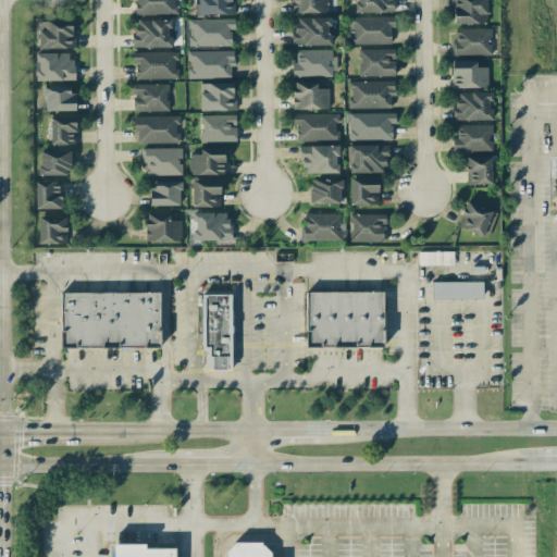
[(134,0),(135,15),(177,14),(176,0),(134,0)]
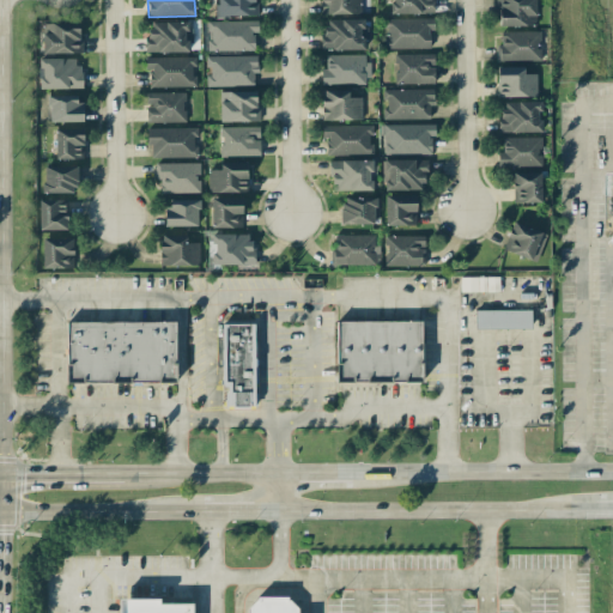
[(256,0),(217,0),(217,17),(258,16),(256,0)]
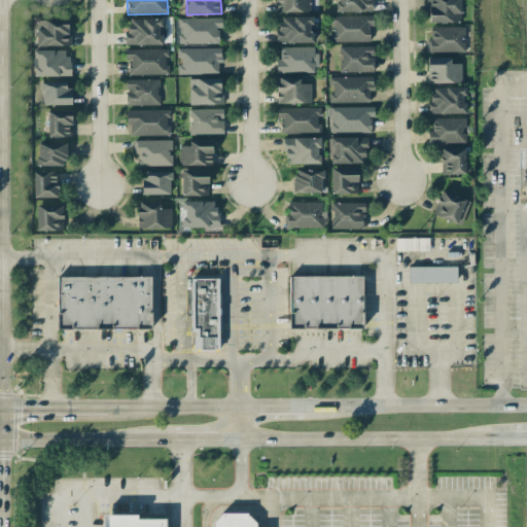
[(276,0),(276,11),(310,12),(309,0),(276,0)]
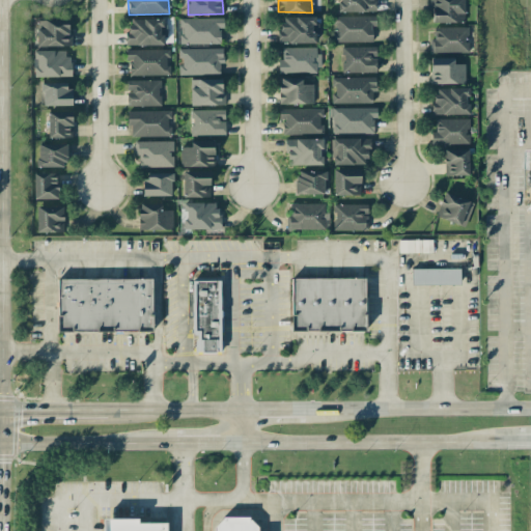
[(372,0),(337,0),(337,11),(373,11),(372,0)]
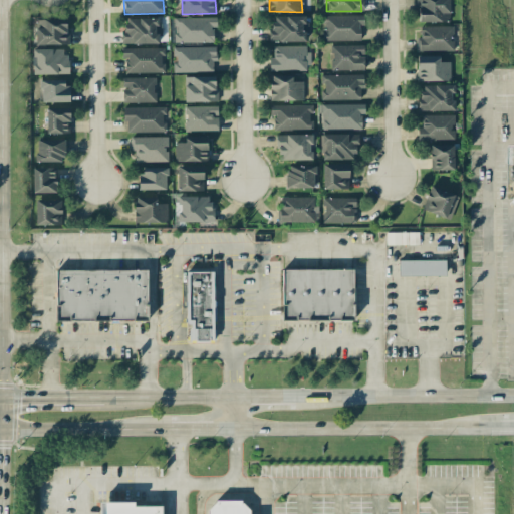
[(417,0),(418,22),(450,21),(449,0),(417,0)]
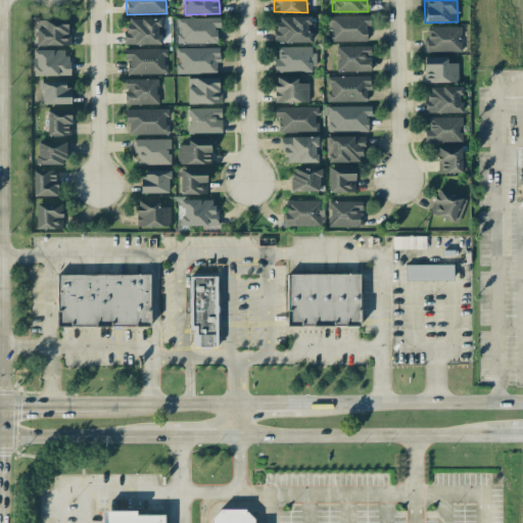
[(276,43),(315,42),(314,15),(275,16),(276,43)]
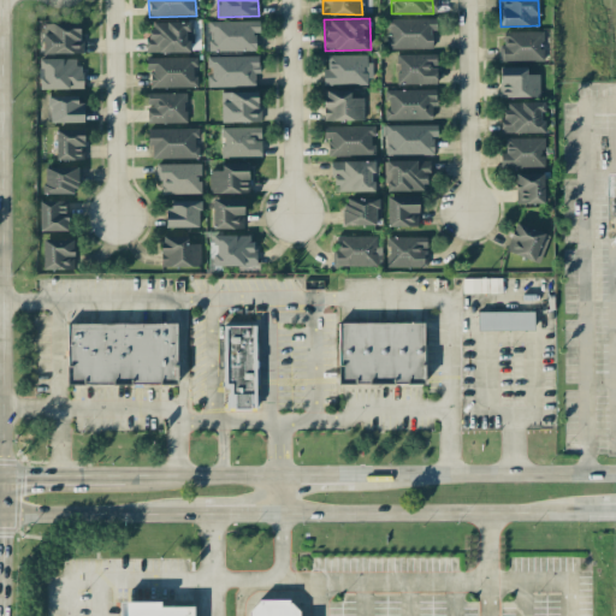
[(389,49),(432,48),(432,30),(436,30),(436,18),(388,19),(389,49)]
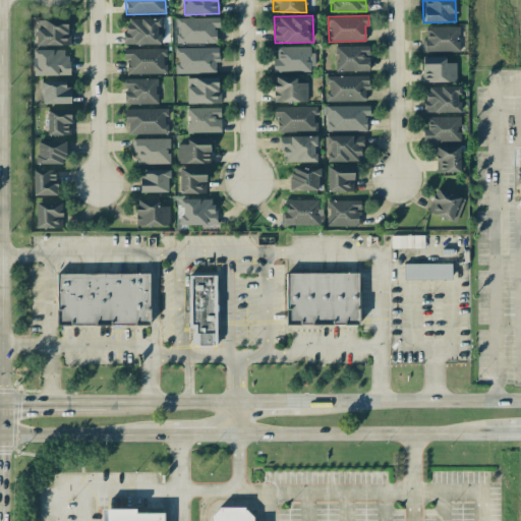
[(125,18),(125,45),(160,44),(160,17),(125,18)]
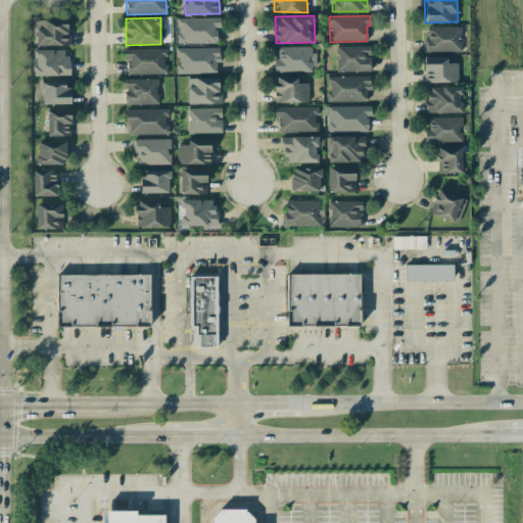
[(177,18),(177,43),(218,43),(218,17),(177,18)]
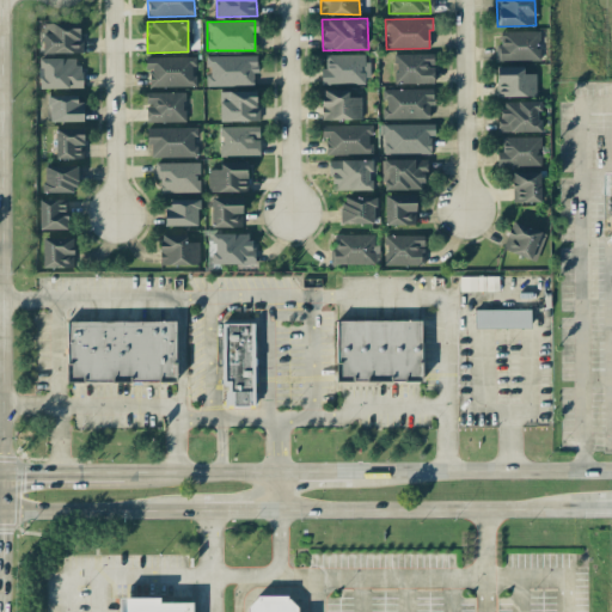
[(43,54),(81,53),(80,23),(42,23),(43,54)]
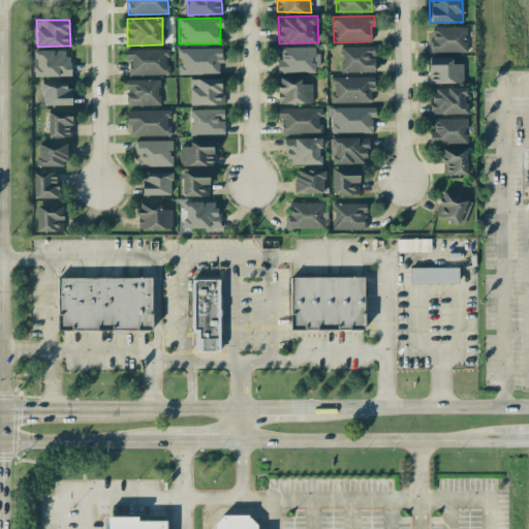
[(428,53),(466,53),(466,27),(432,27),(432,39),(428,39),(428,53)]
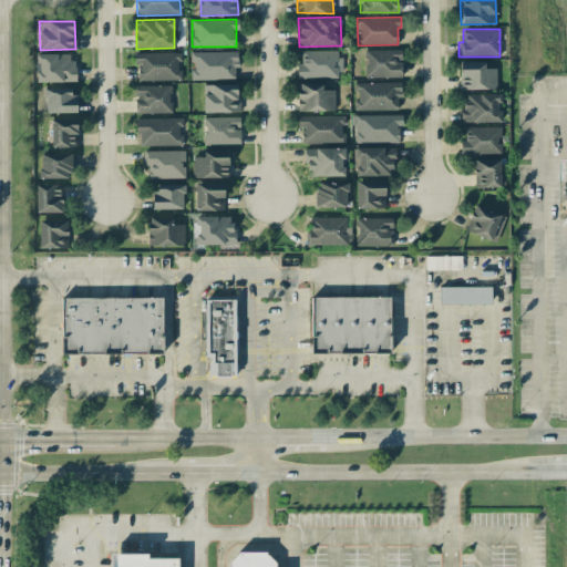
[(297,78),(340,78),(340,50),(301,51),(301,63),(297,63),(297,78)]
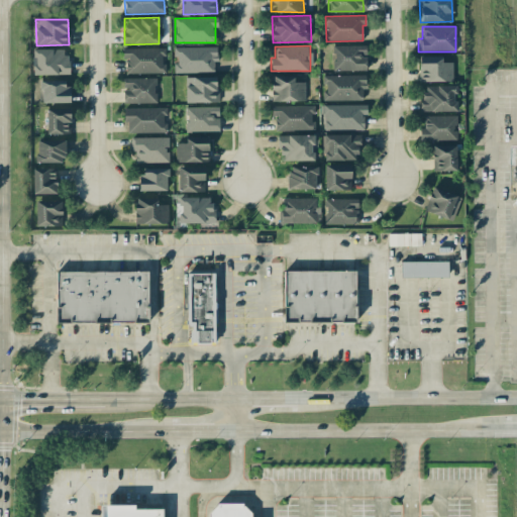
[(332,45),(333,71),(367,71),(366,45),(332,45)]
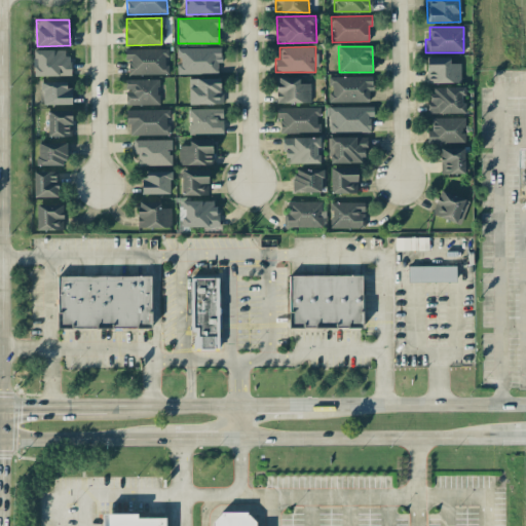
[(217,74),(217,63),(221,63),(221,47),(177,48),(177,74),(217,74)]
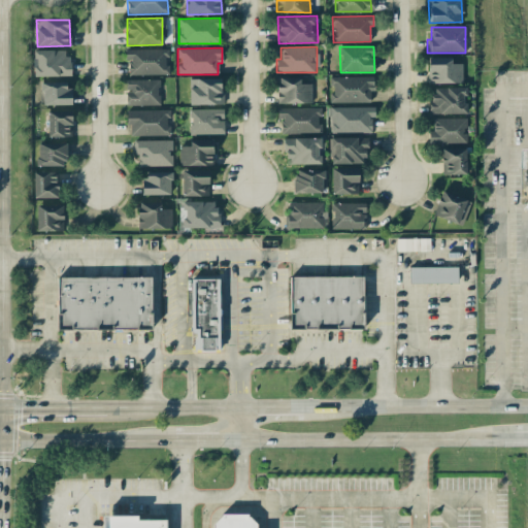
[(168,74),(167,48),(125,50),(126,60),(129,60),(129,75),(168,74)]
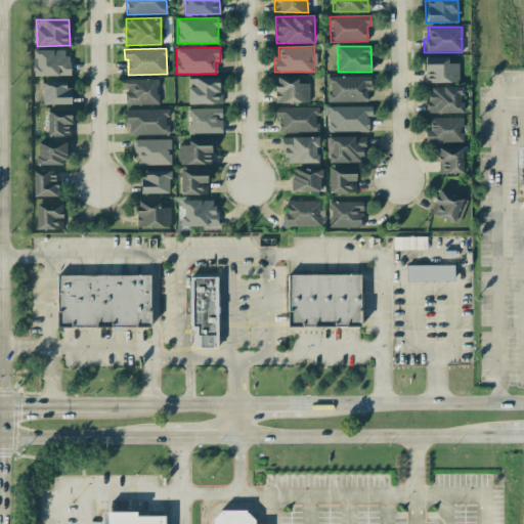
[(63,49),(34,50),(35,76),(71,76),(71,58),(64,58),(63,49)]
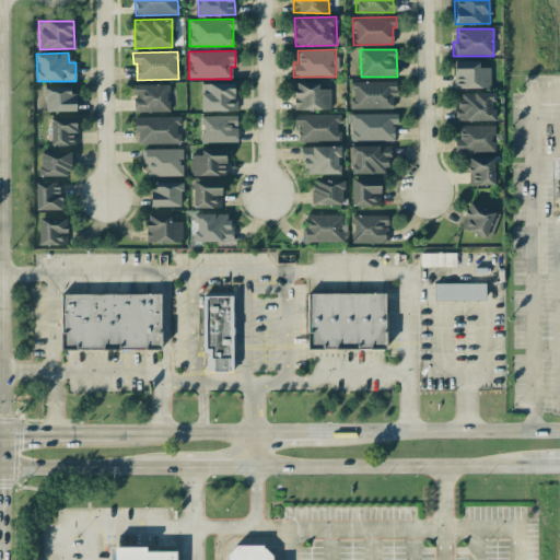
[(478,60),(454,61),(455,89),(490,88),(489,68),(478,68),(478,60)]
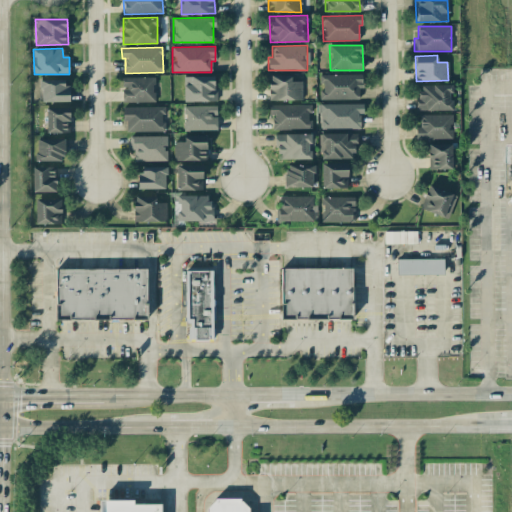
[(359,99),(359,89),(363,89),(362,74),(321,75),(321,91),(320,91),(320,100),(359,99)]
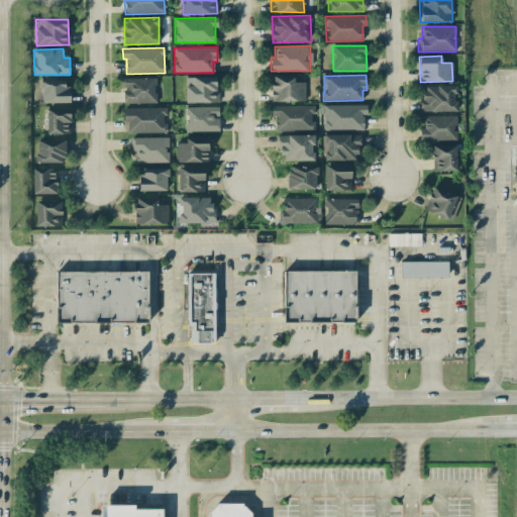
[(272,101),(305,101),(305,82),(294,82),(294,76),(272,76),(272,101)]
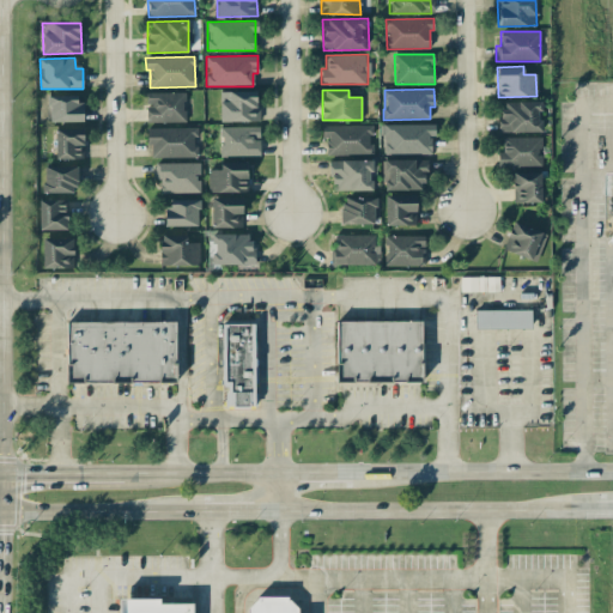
[(258,91),(219,92),(220,122),(259,121),(258,91)]
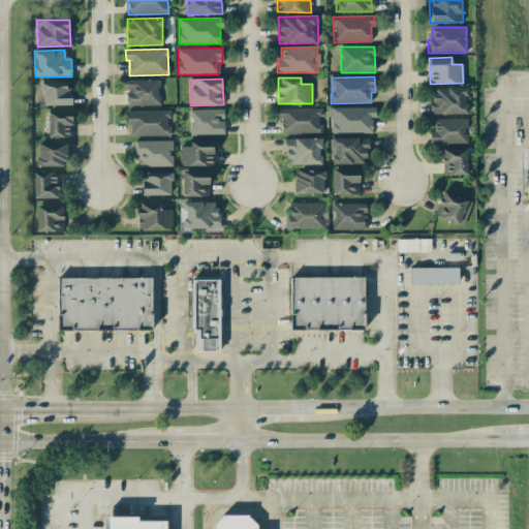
[(126,105),(159,105),(159,80),(125,80),(126,105)]
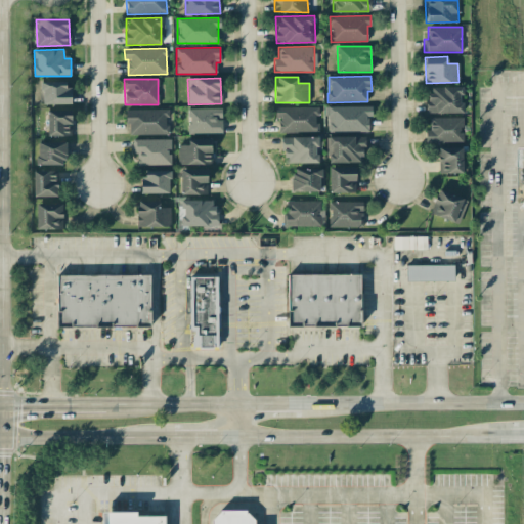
[(42,81),(42,104),(70,103),(70,81),(42,81)]
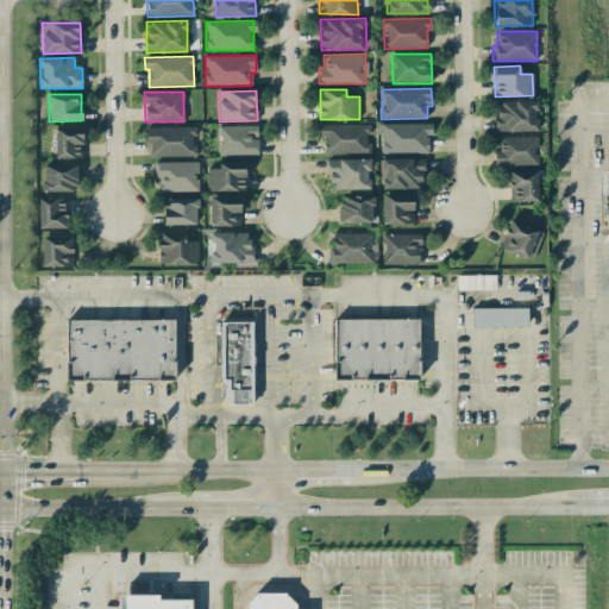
[(497,132),(537,131),(537,101),(496,101),(497,132)]
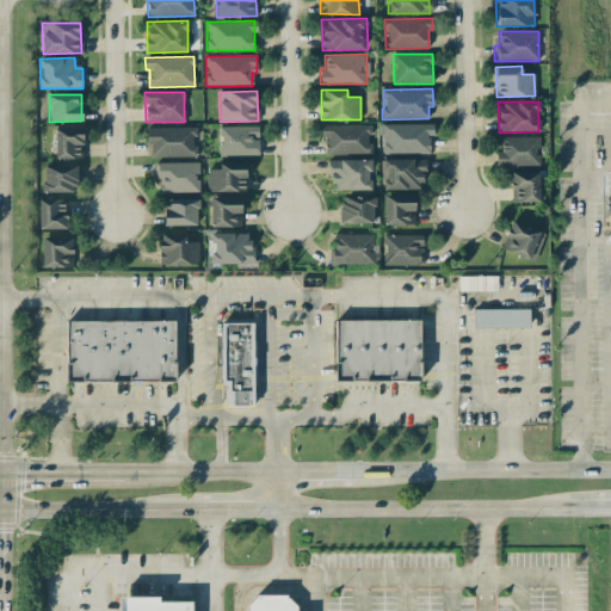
[(370,124),(323,125),(323,154),(370,154),(370,124)]
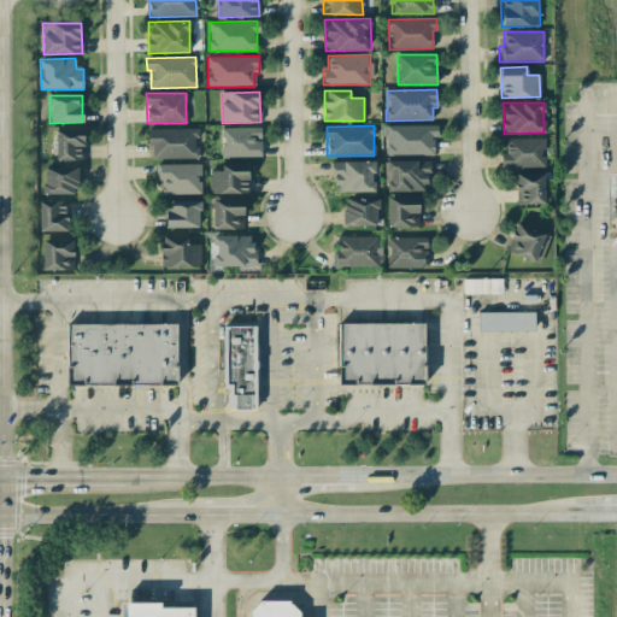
[(382,125),(382,139),(387,139),(387,156),(434,156),(434,137),(438,136),(438,125),(382,125)]
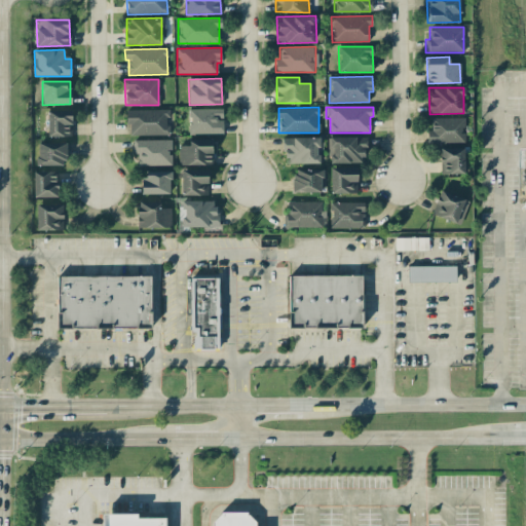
[(168,110),(126,109),(126,124),(129,124),(129,135),(171,136),(171,125),(168,125),(168,110)]
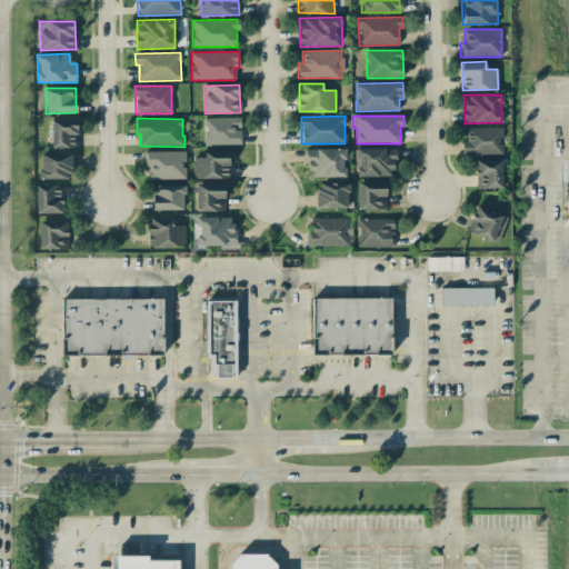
[(241,118),(203,118),(203,145),(241,146),(241,118)]
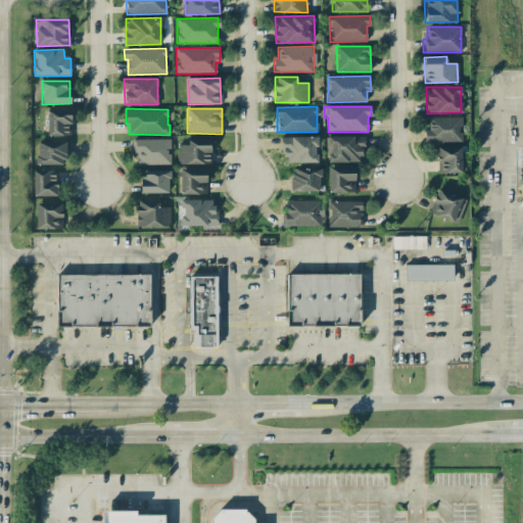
[(47,136),(70,135),(70,109),(47,109),(47,136)]
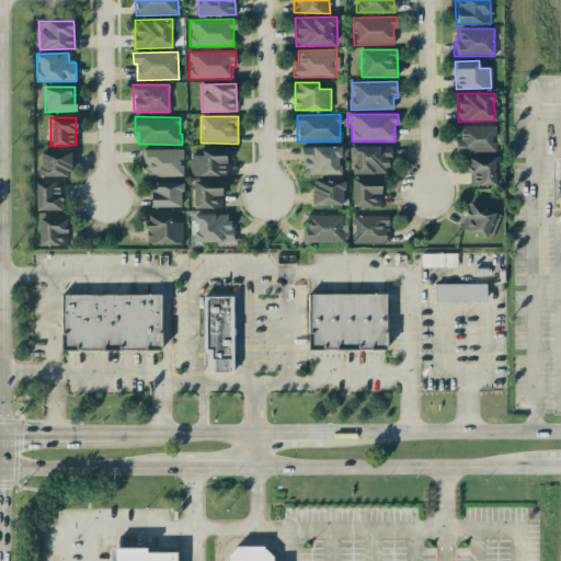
[(496,125),(460,126),(460,139),(455,139),(456,153),(496,152),(496,125)]
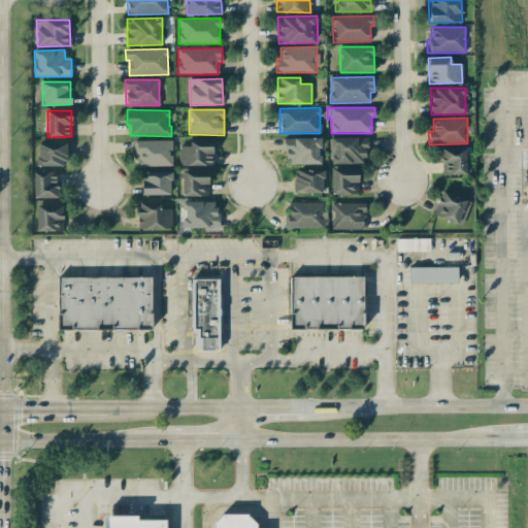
[(286,164),(324,164),(324,137),(286,138),(286,164)]
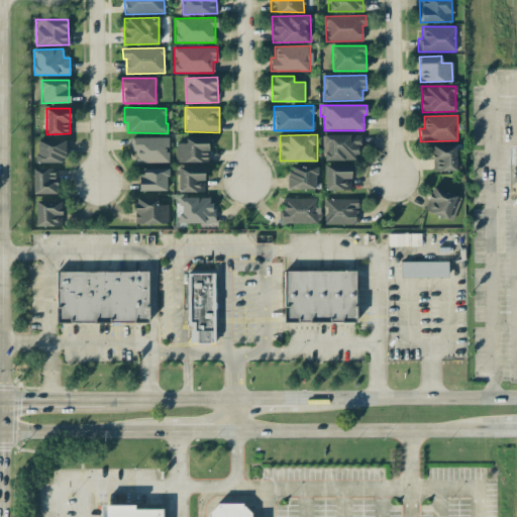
[(358,134),(323,134),(323,161),(358,160),(358,134)]
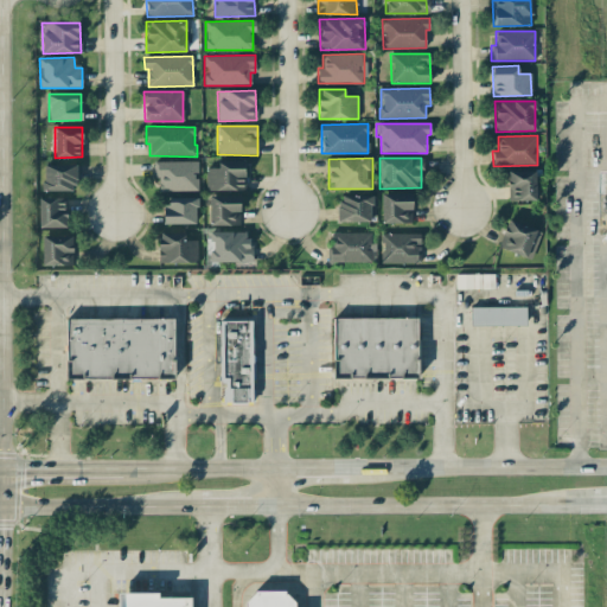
[(206,191),(244,190),(244,160),(218,160),(218,168),(206,168),(206,191)]
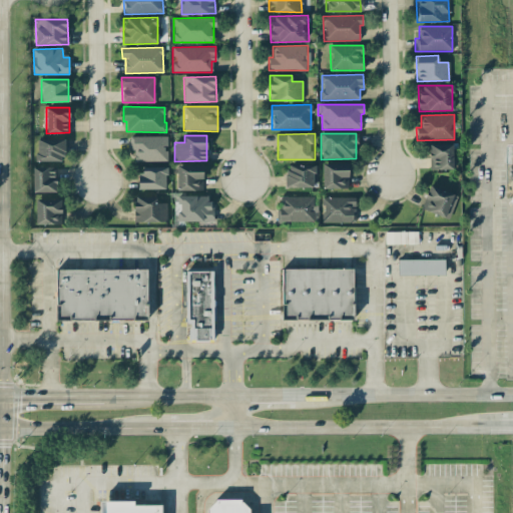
[(134,161),(167,160),(167,136),(129,136),(129,150),(133,150),(134,161)]
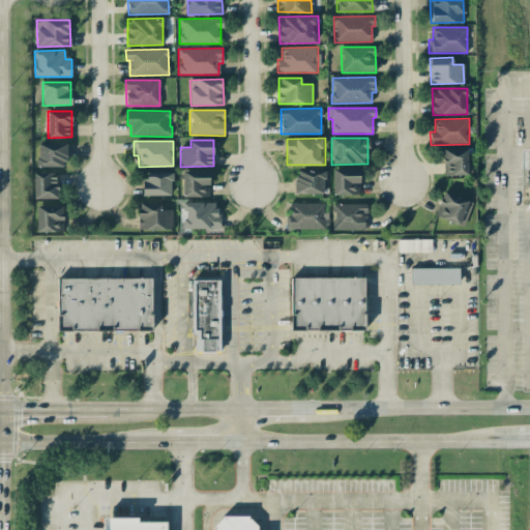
[(65,167),(66,144),(37,143),(37,167),(65,167)]
